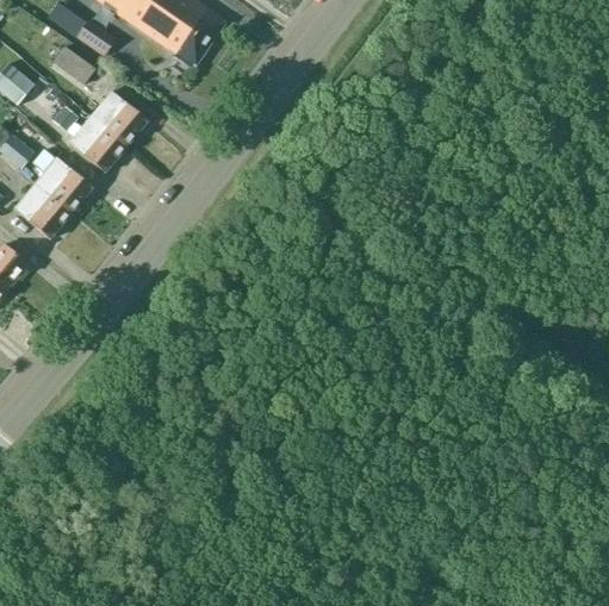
[(100,0),(168,47),(174,50),(194,66),(227,19),(198,0),(100,0)]
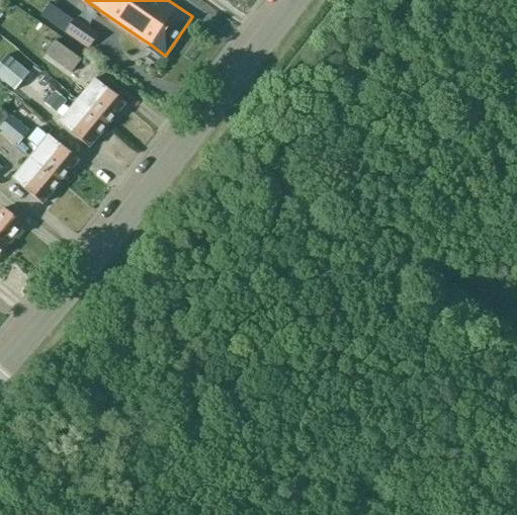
[(44,3),(36,13),(55,26),(62,17),(44,3)]
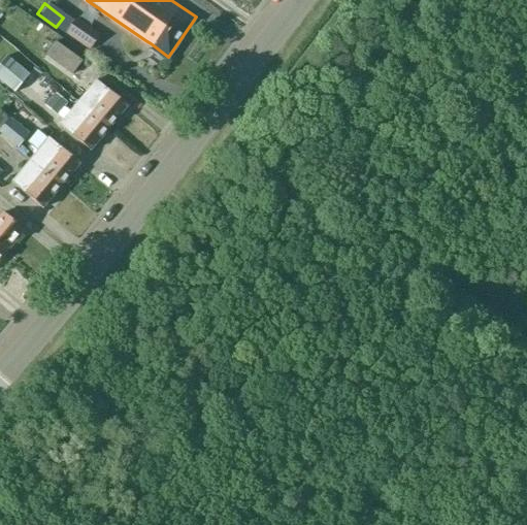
[(90,46),(100,32),(76,15),(66,30),(90,46)]
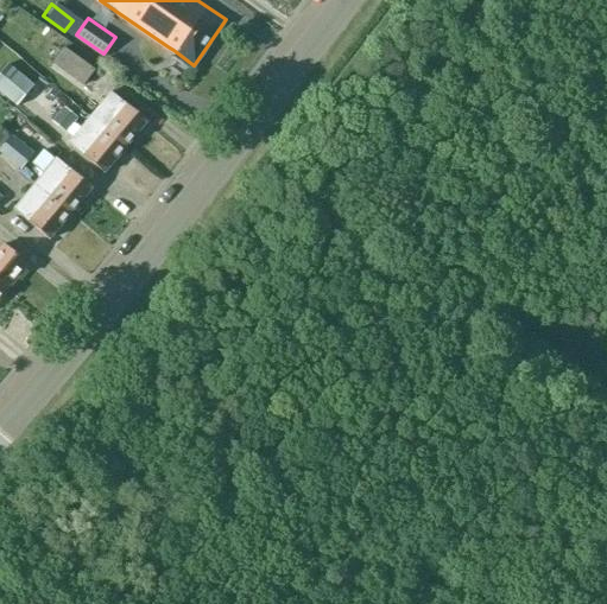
[(63,44),(52,61),(83,83),(95,67),(63,44)]
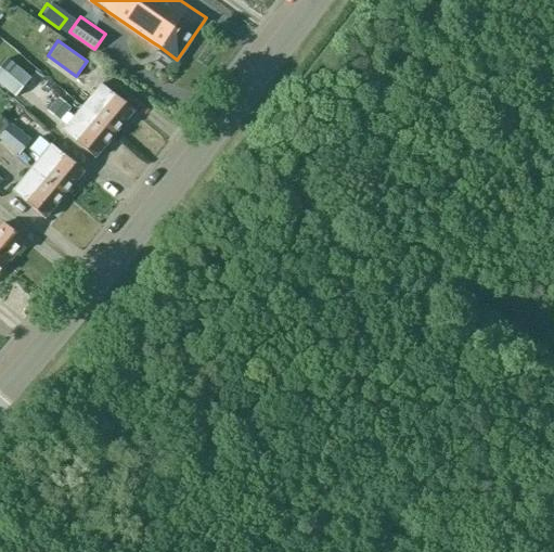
[(33,79),(9,59),(0,68),(0,84),(15,98),(33,79)]
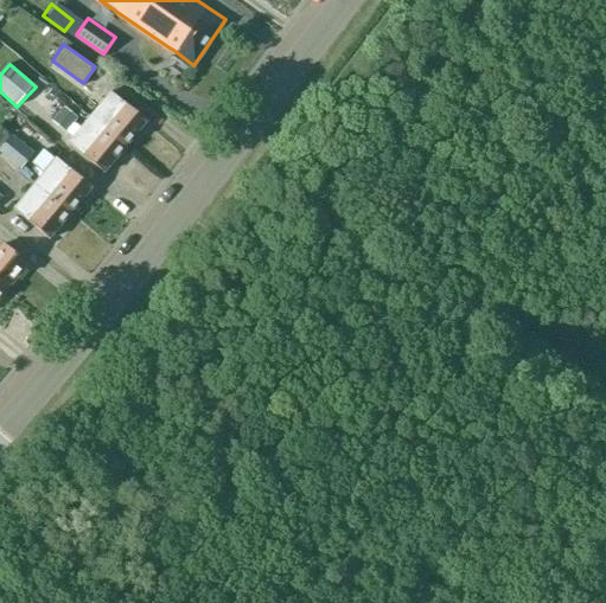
[(93,97),(99,103),(90,114),(126,145),(147,119),(123,98),(123,100),(110,89),(106,96),(99,90),(93,97)]
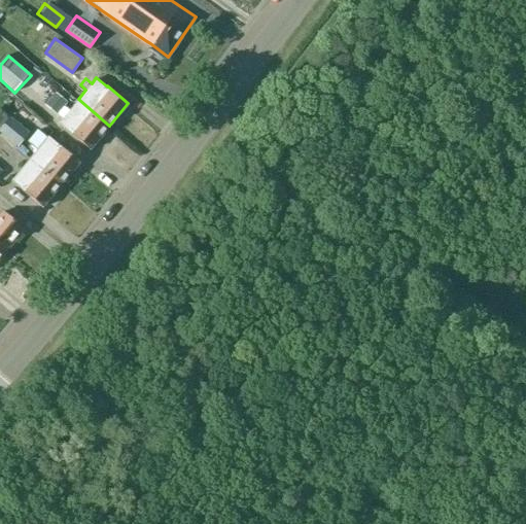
[(64,116),(70,108),(64,103),(67,99),(56,89),(44,102),(57,112),(58,111),(64,116)]
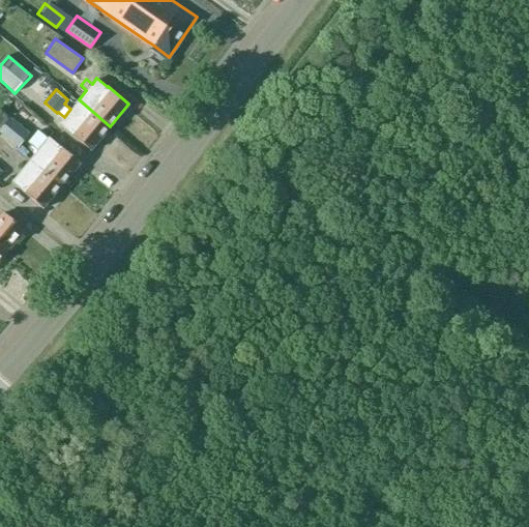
[(79,99),(70,109),(64,117),(60,122),(70,130),(70,132),(91,148),(110,126),(79,99)]
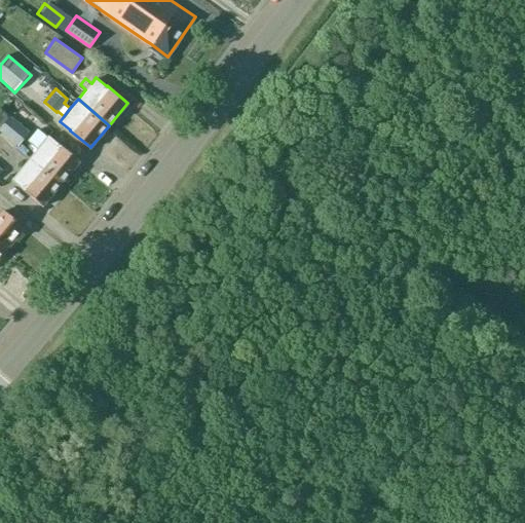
[(15,142),(26,150),(37,137),(27,128),(15,142)]
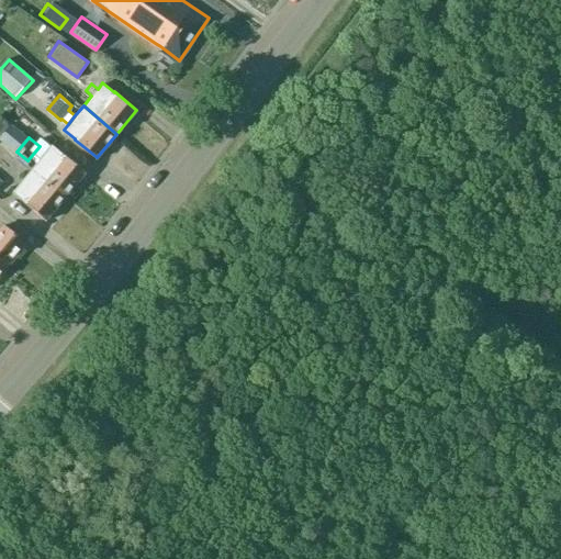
[(66,194),(86,171),(64,153),(52,144),(32,167),(66,194)]
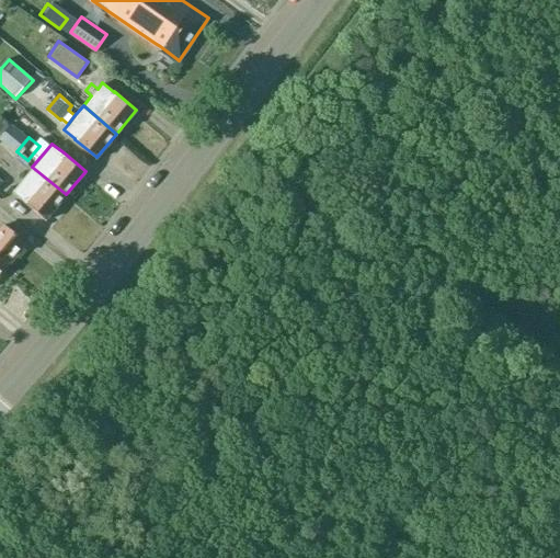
[(46,218),(66,194),(32,167),(13,191),(24,200),(46,218)]
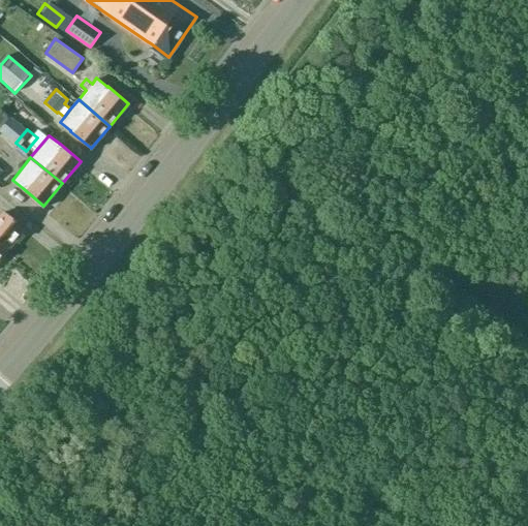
[(0,243),(7,249),(25,228),(3,210),(0,214),(0,243)]
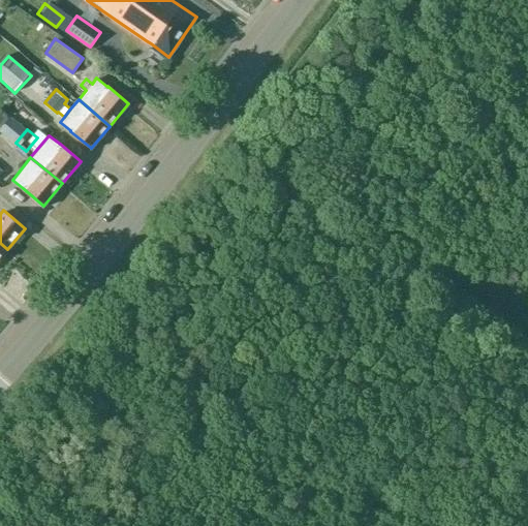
All buildings are outlined.
